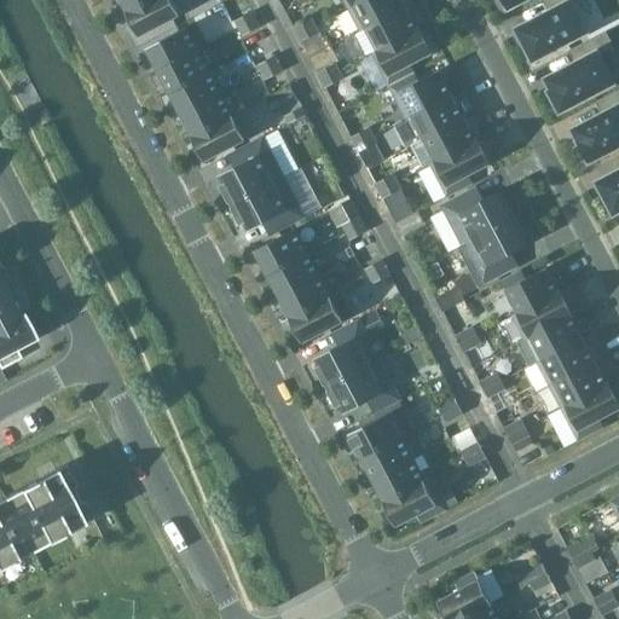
[(120,0),(127,12),(151,0),(120,0)]
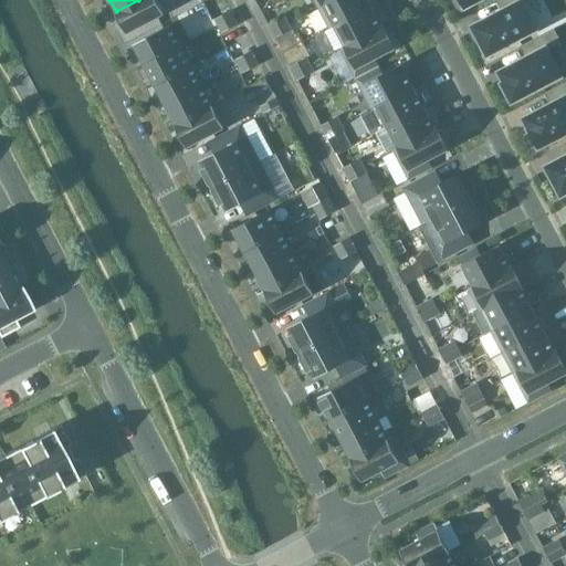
[(116,11),(115,11),(127,34),(165,14),(157,0),(138,0),(116,11)]
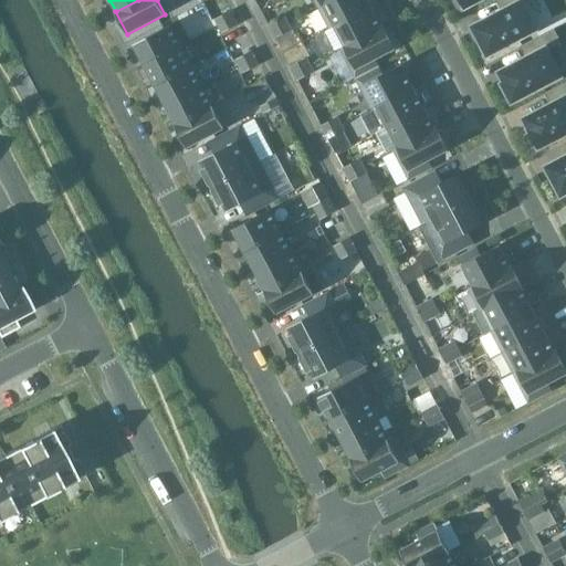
[(371,7),(367,0),(333,0),(318,8),(331,30),(335,27),(371,7)]
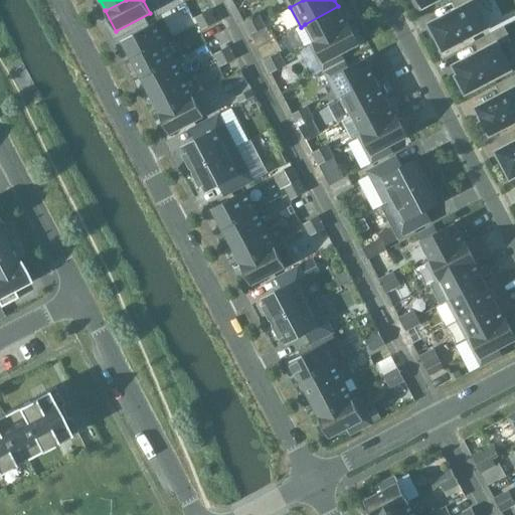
[(432,25),(437,34),(444,49),(487,27),(475,4),(481,1),(480,0),(452,0),(453,0),(458,11),(432,25)]
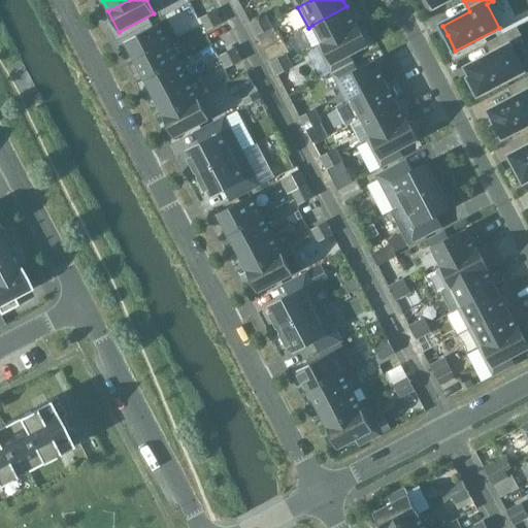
[(312,25),(322,43),(323,44),(357,26),(356,26),(347,6),(312,25)]
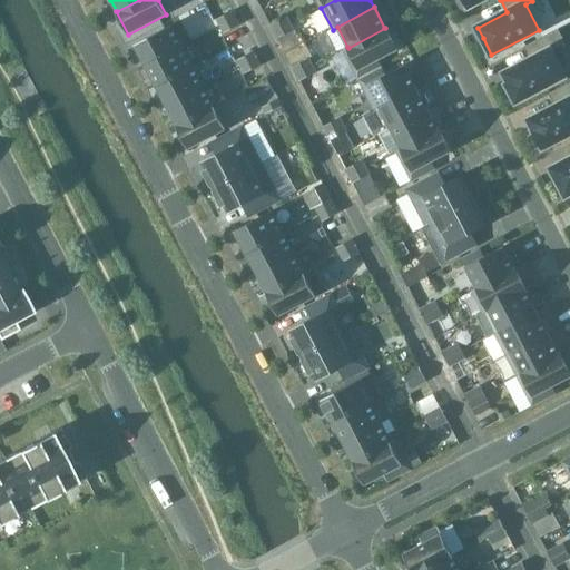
[(233,11),(216,20),(220,27),(236,18),(233,11)]
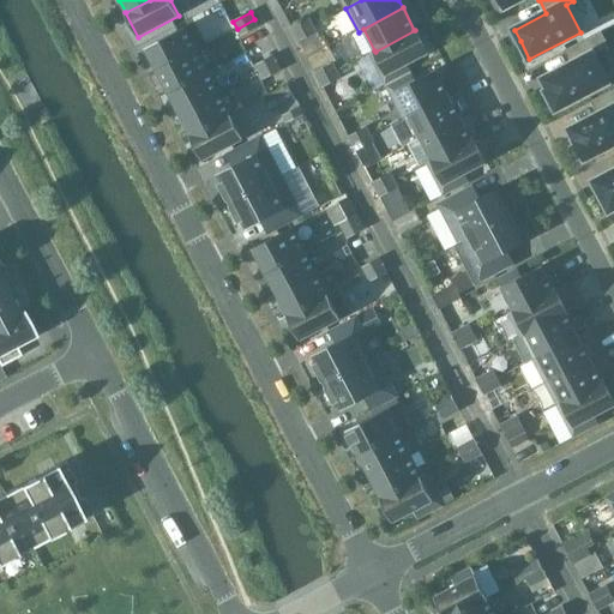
[(292,28),(295,35),(313,25),(309,18),(292,28)]
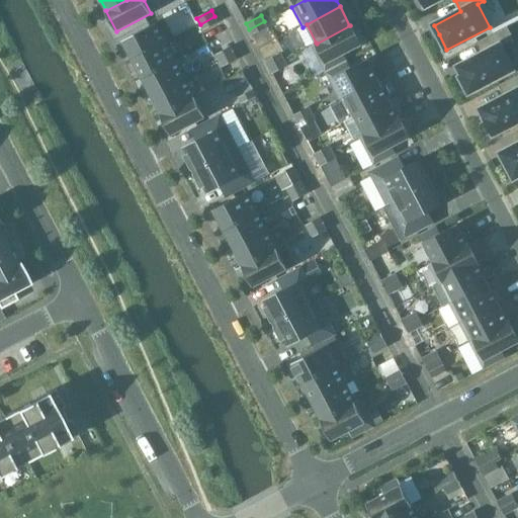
[(200,24),(203,31),(219,23),(214,16),(200,24)]
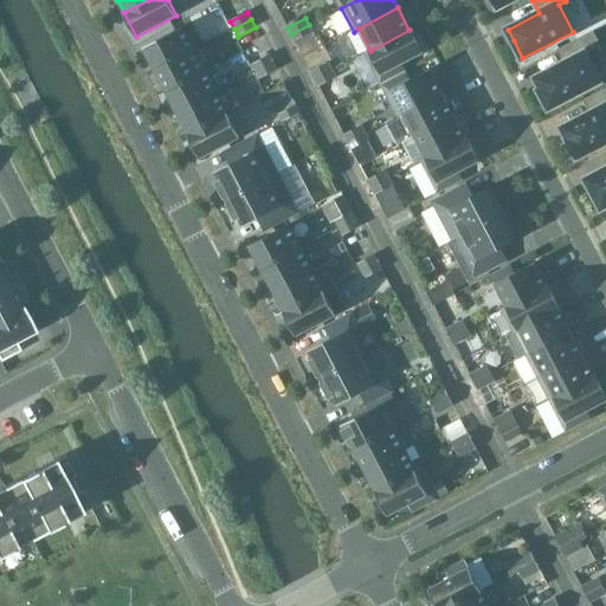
[(296,42),(313,32),(309,25),(291,34),(296,42)]
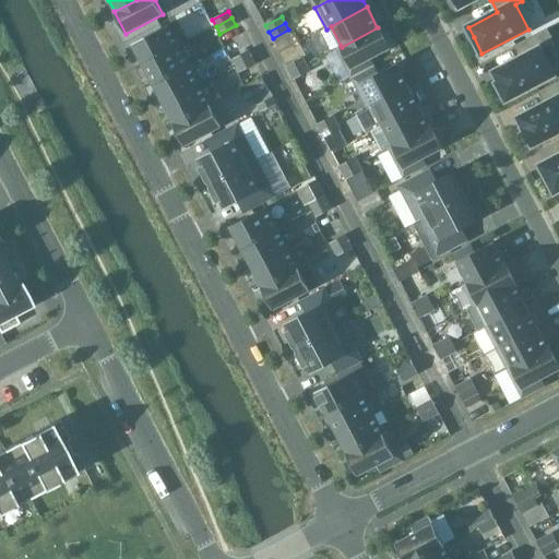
[(169,25),(132,44),(143,64),(179,46),(169,26),(169,25)]
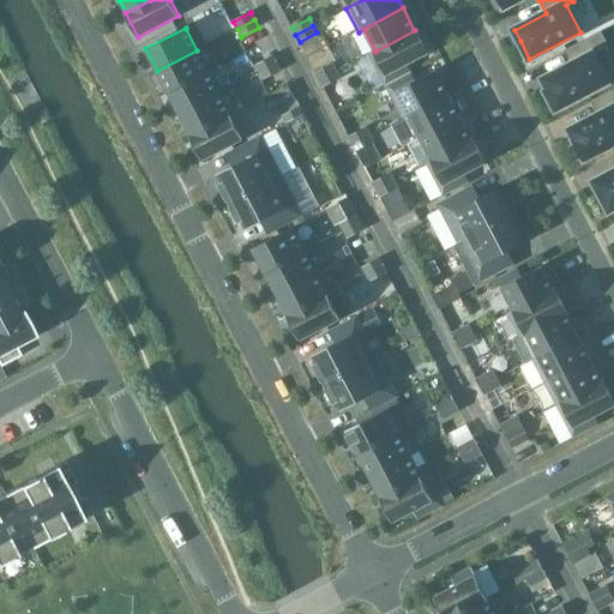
[(415,29),(414,30),(415,30),(375,52),(374,50),(369,53),(386,86),(411,72),(408,65),(428,54),(415,29)]
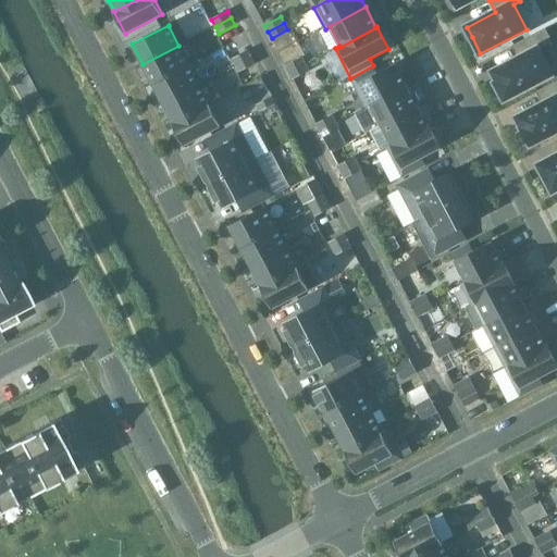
[(520,58),(491,73),(505,99),(551,75),(537,50),(553,42),(545,29),(514,46),(520,58)]
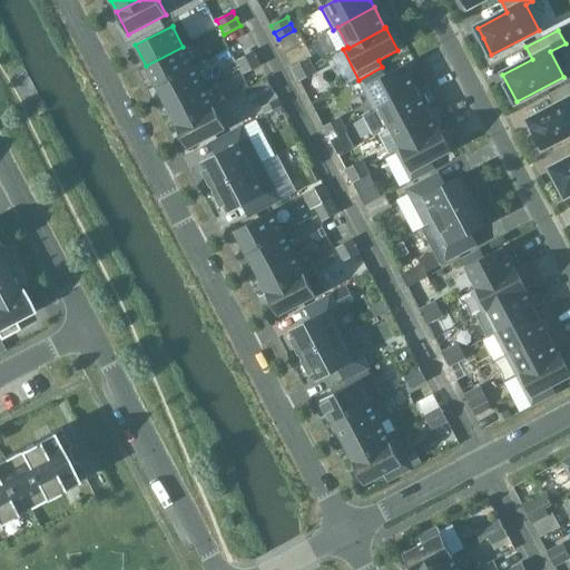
[(157,86),(194,67),(183,47),(146,66),(157,86)]
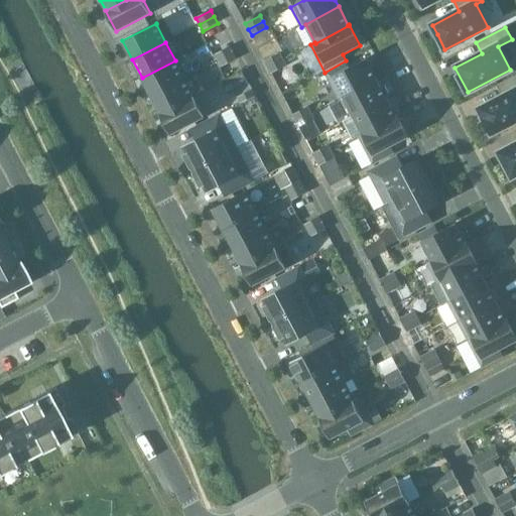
[(219,60),(234,53),(230,46),(216,54),(219,60)]
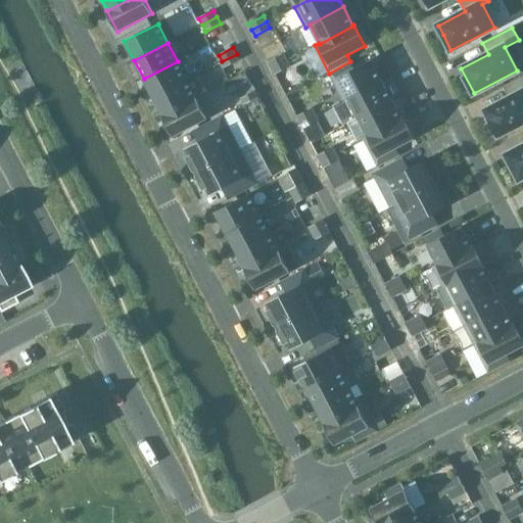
[(237,54),(222,61),(225,68),(240,60),(237,54)]
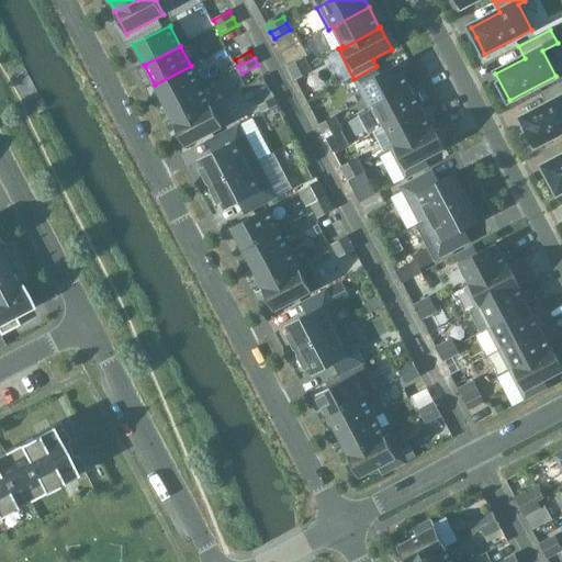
[(289,67),(292,74),(308,65),(305,58),(289,67)]
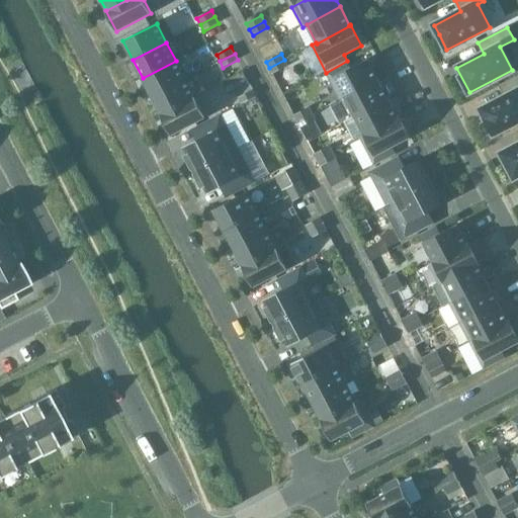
[(326,73),(341,100),(345,98),(345,97),(378,79),(372,69),(373,69),(373,68),(372,68),(368,60),(369,60),(368,59),(351,68),(347,61),(326,73)]
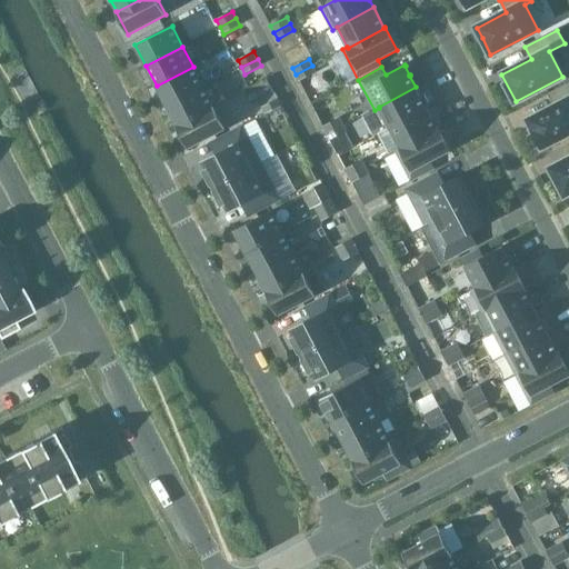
[(300,81),(316,73),(312,66),(296,75),(300,81)]
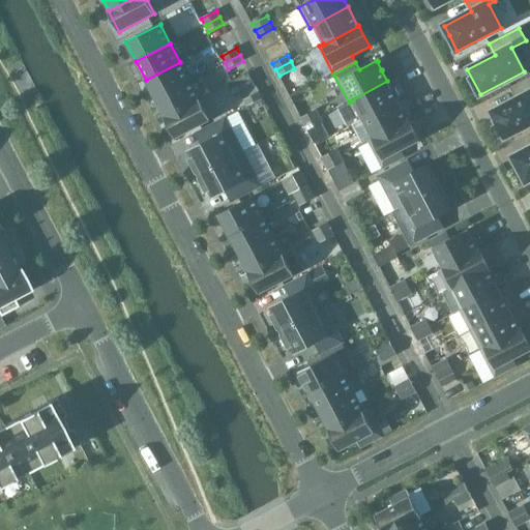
[(155,98),(189,81),(180,62),(146,80),(155,98)]
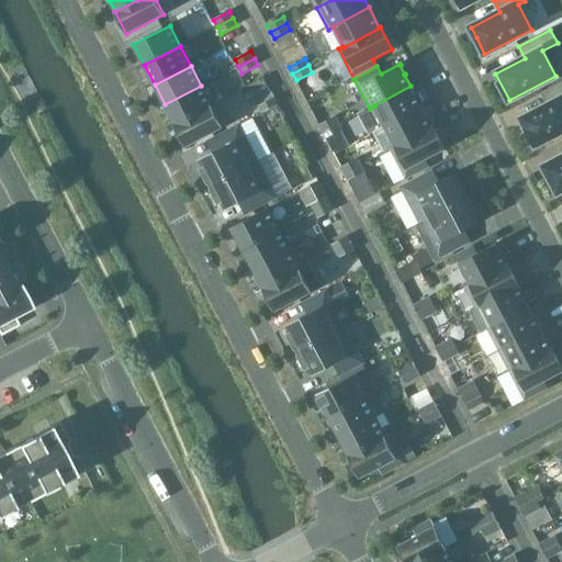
[(549,105),(519,121),(534,147),(561,132),(561,82),(542,93),(549,105)]
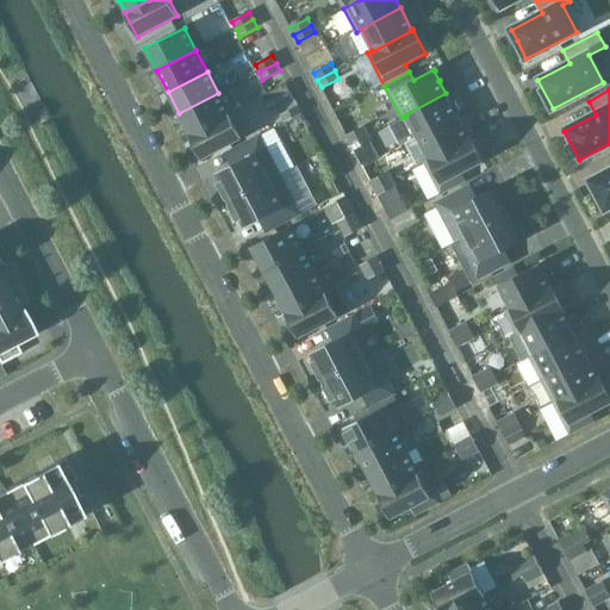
[(230,114),(229,113),(218,93),(179,113),(190,135),(191,135),(230,114)]
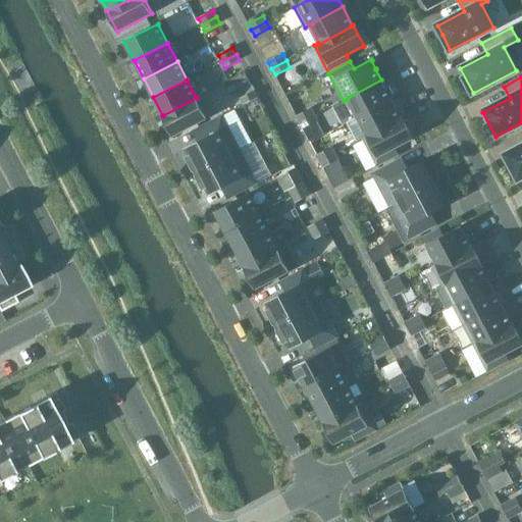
[(348,98),(348,99),(358,117),(392,100),(381,80),(348,98)]
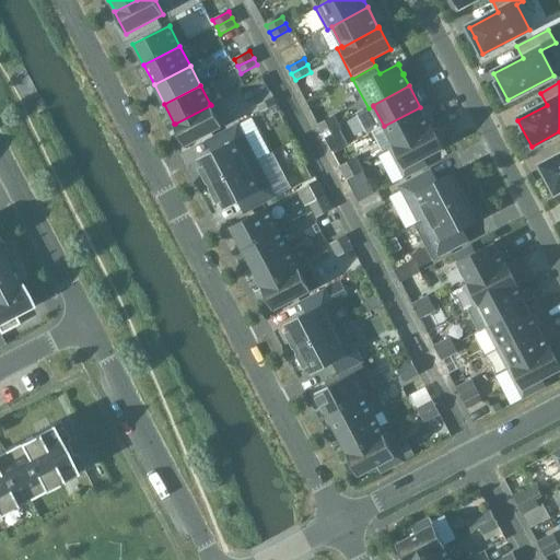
[(261,113),(278,104),(273,97),(258,105),(261,113)]
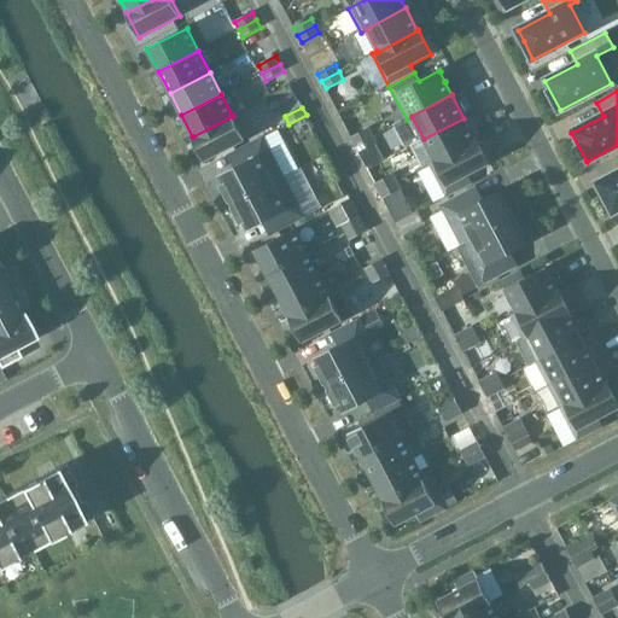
[(250,138),(237,112),(232,115),(233,116),(193,136),(192,136),(191,136),(204,162),(250,138)]
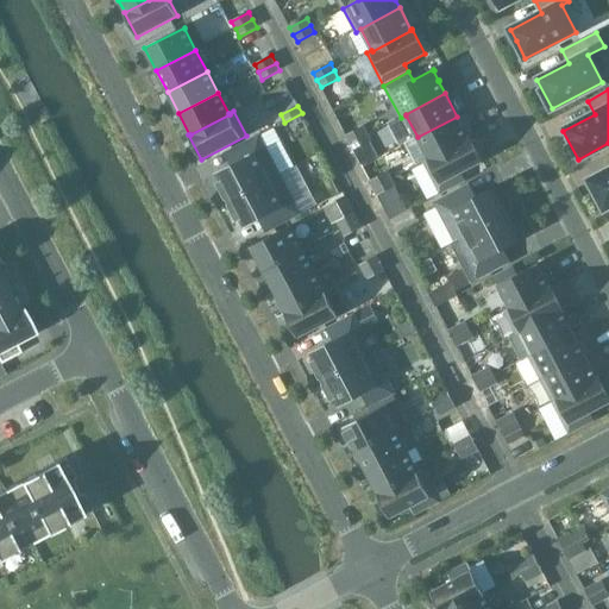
[(418,137),(428,158),(429,159),(469,139),(468,138),(457,117),(418,137)]
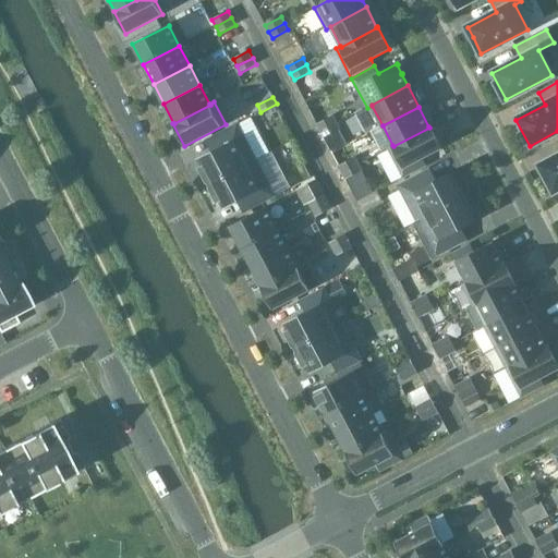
[(320,131),(337,122),(334,116),(317,124),(320,131)]
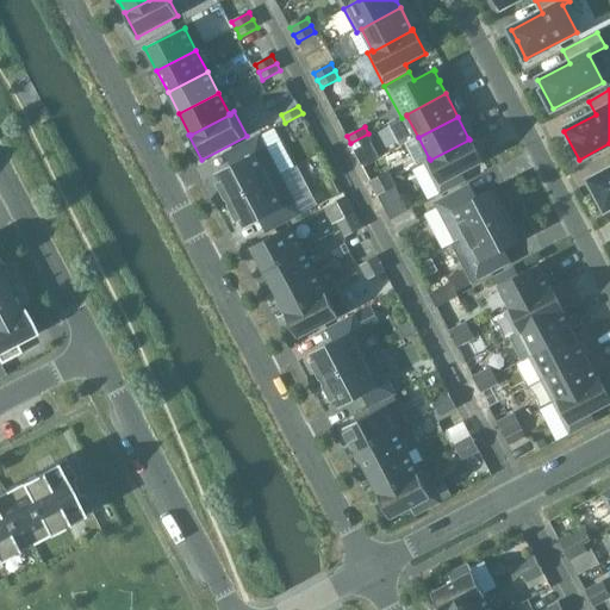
[(368,134),(350,143),(354,151),(372,142),(368,134)]
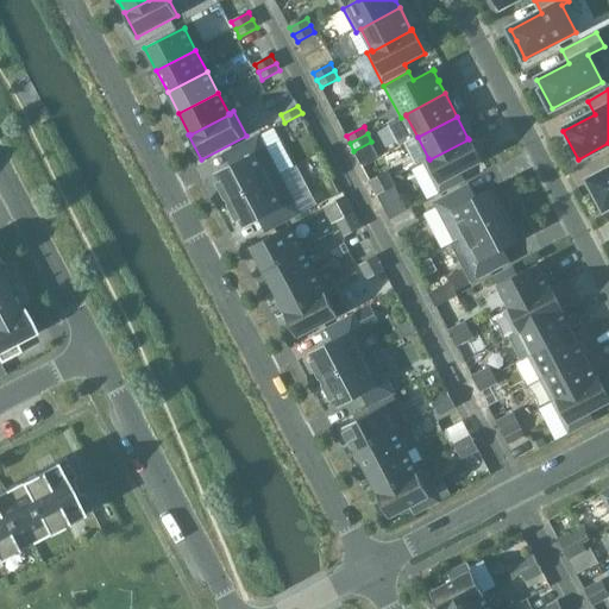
[(227,202),(281,175),(259,136),(233,150),(240,163),(217,176),(220,182),(217,183),(217,184),(218,184),(226,199),(225,199),(225,201),(226,200),(227,202)]
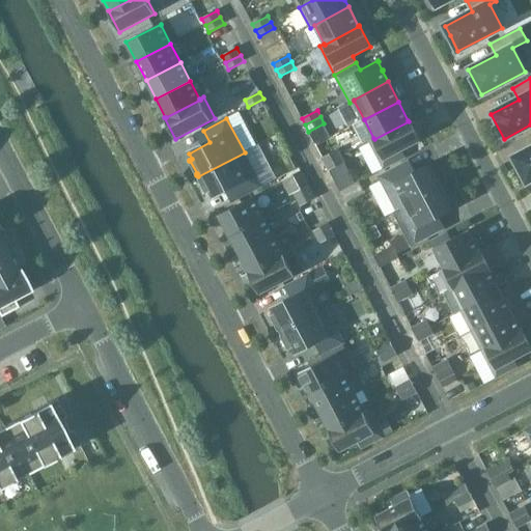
[(373,138),(369,141),(384,169),(407,158),(402,150),(420,141),(410,119),(408,120),(409,121),(374,139),(373,138)]
